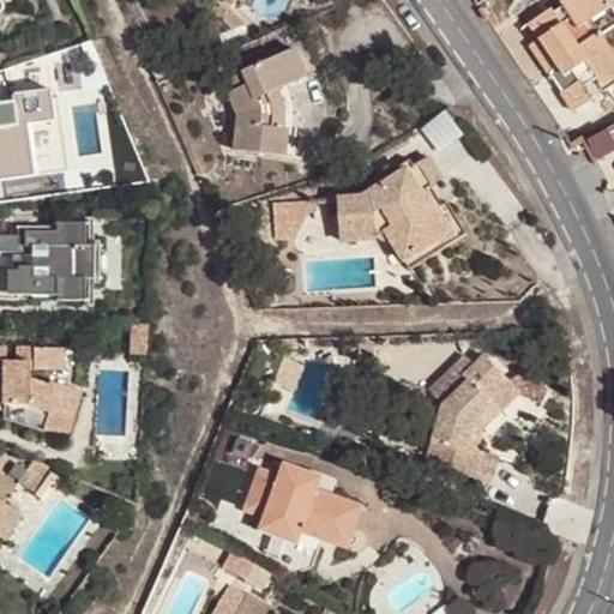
[(552,10),(530,24),(540,38),(559,68),(582,54),(578,48),(602,32),(613,24),(613,10),(607,0),(566,0),(563,2),(572,18),(561,25),(552,10)]
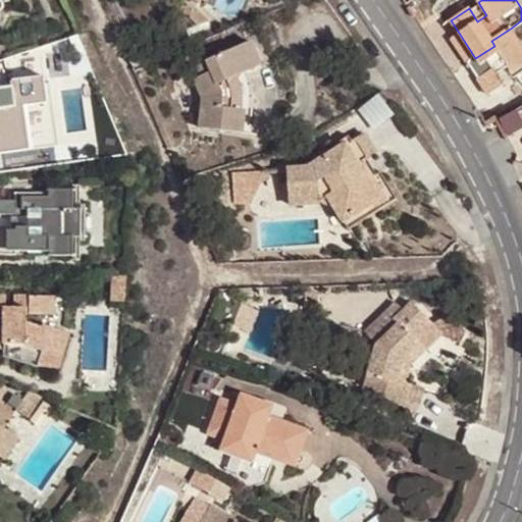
[(184,12),(191,15),(198,8),(187,4),(184,12)]
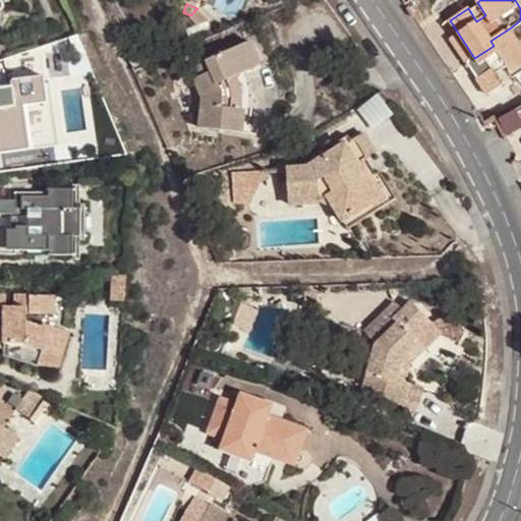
[(190,15),(188,16),(196,25),(209,20),(197,8),(190,15)]
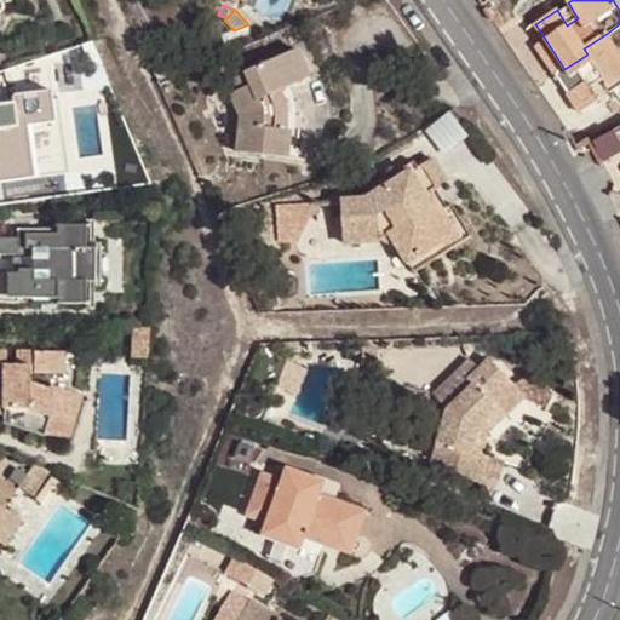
[(587,55),(564,69),(556,74),(579,113),(597,101),(589,87),(603,78),(608,86),(619,78),(619,52),(608,33),(584,49),(587,55)]
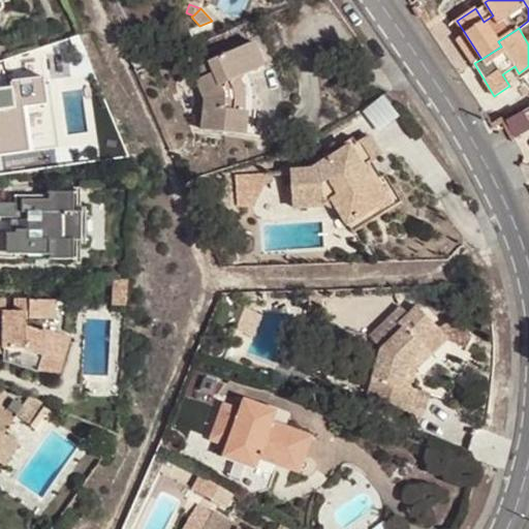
[(458,38),(474,63),(481,59),(465,33),(458,38)]
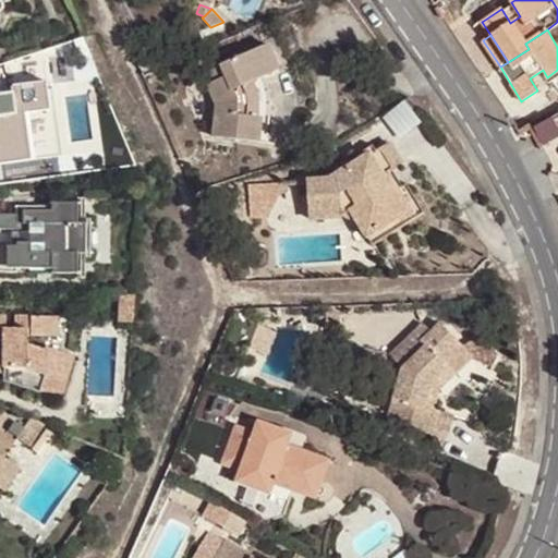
[(255,106),(253,97),(249,85),(264,79),(279,72),(268,45),(222,65),(227,76),(214,82),(209,84),(219,107),(215,137),(258,143),(262,118),(255,117),(255,113),(255,106)]
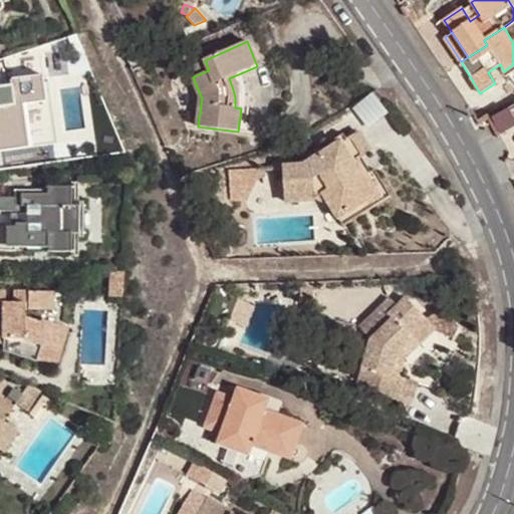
[(193,65),(197,75),(209,70),(205,60),(193,65)]
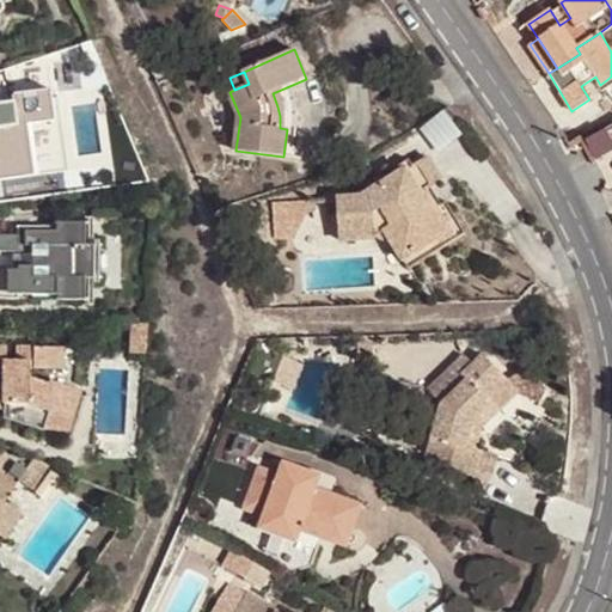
[(297,117),(294,99),(289,86),(273,93),(277,106),(280,116),(280,124),(280,128),(287,129),(295,130),(297,117)]
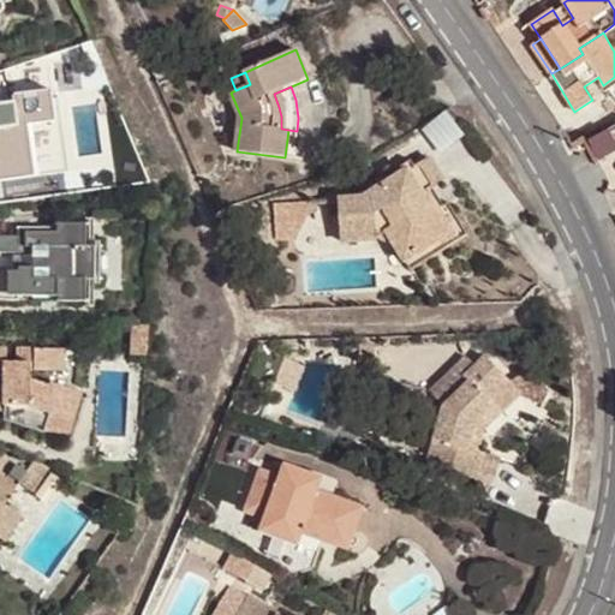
[(0,180),(34,177),(33,169),(67,165),(57,93),(49,94),(48,88),(13,94),(10,96),(11,101),(0,102),(0,180)]
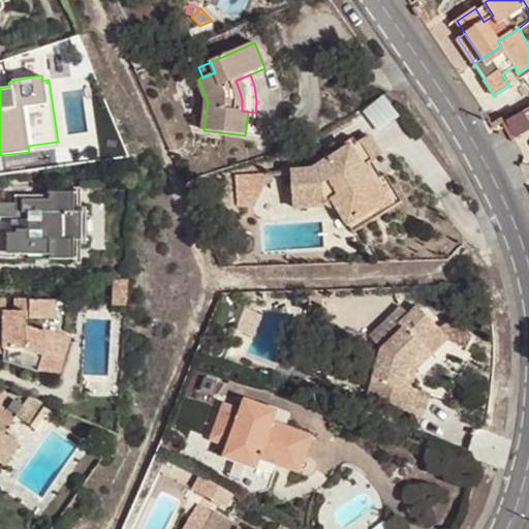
[(386,122),(399,113),(385,95),(373,104),(386,122)]
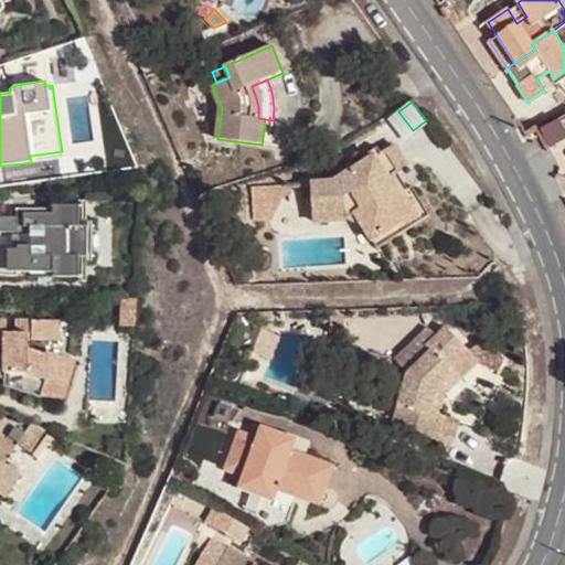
[(564,124),(562,117),(543,126),(552,144),(564,137),(564,124)]
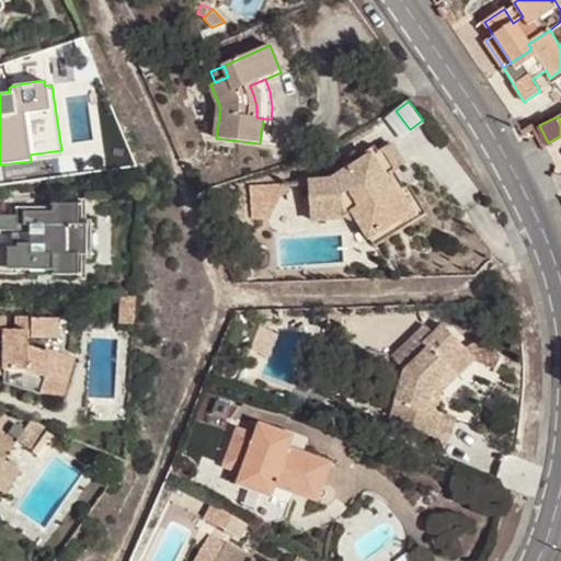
[(345,218),(354,213),(370,239),(408,216),(386,180),(395,174),(404,168),(390,145),(332,181),(309,183),(311,220),(345,218)]
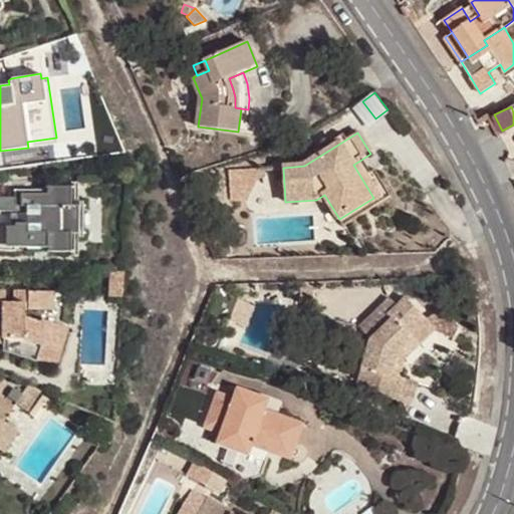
[(369,174),(361,160),(353,165),(373,198),(339,219),(343,227),(391,198),(373,171),(369,174)]
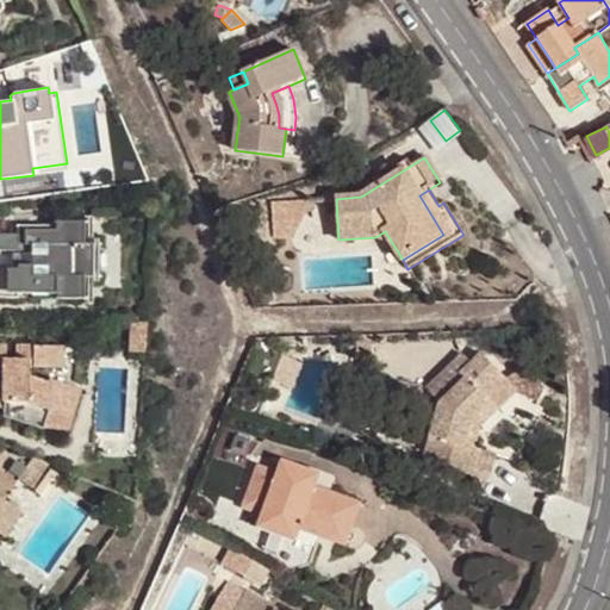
[(280,244),(296,235),(313,199),(279,201),(280,244)]
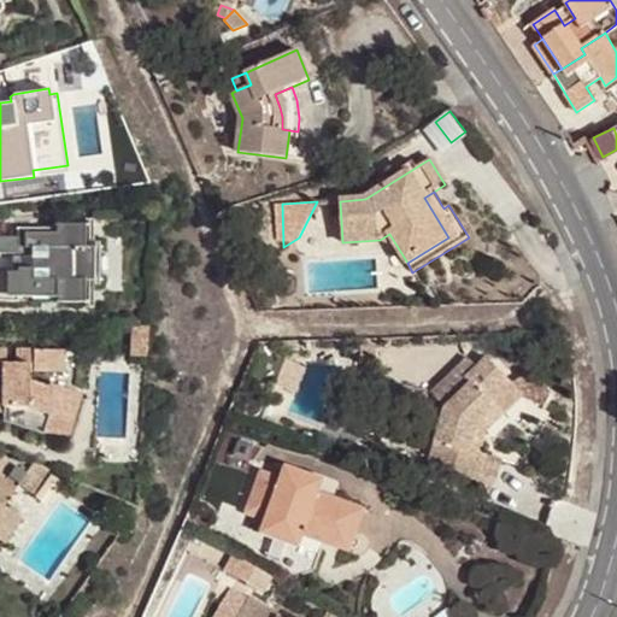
[(93,246),(93,224),(57,224),(57,227),(19,227),(19,236),(0,235),(0,253),(17,253),(17,256),(11,256),(11,268),(17,268),(17,271),(0,271),(0,300),(10,300),(10,295),(57,295),(57,303),(83,303),(83,280),(93,280),(93,246)]
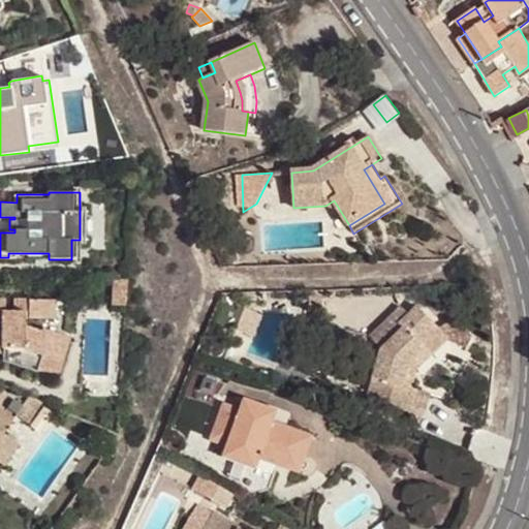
[(125,306),(127,280),(113,279),(111,305),(125,306)]
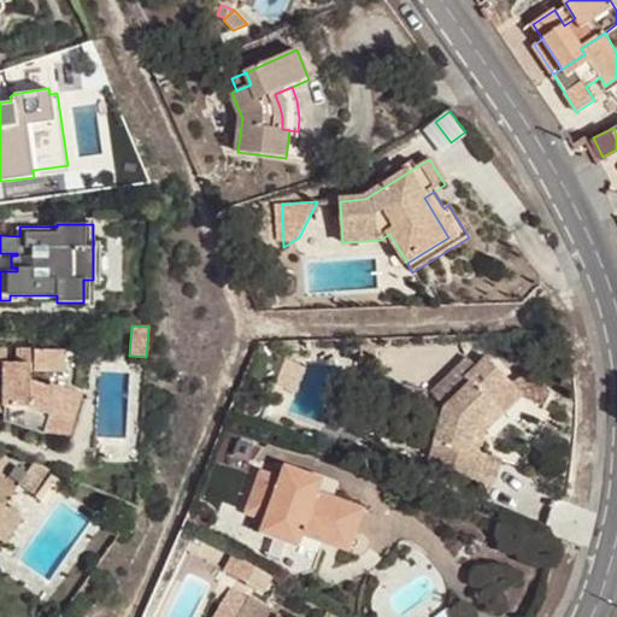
[(376,336),(360,336),(362,356),(377,356),(376,336)]
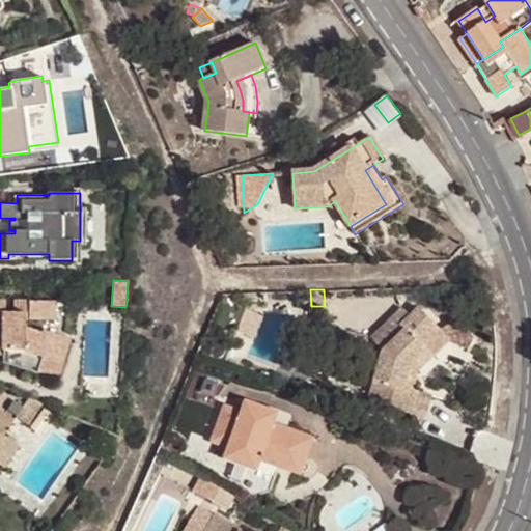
[(0,354),(2,355),(2,362),(36,372),(42,356),(61,363),(70,338),(43,329),(40,332),(26,328),(26,319),(55,319),(55,301),(14,300),(14,312),(5,311),(5,301),(0,300),(0,318),(3,319),(3,335),(0,335),(0,354)]
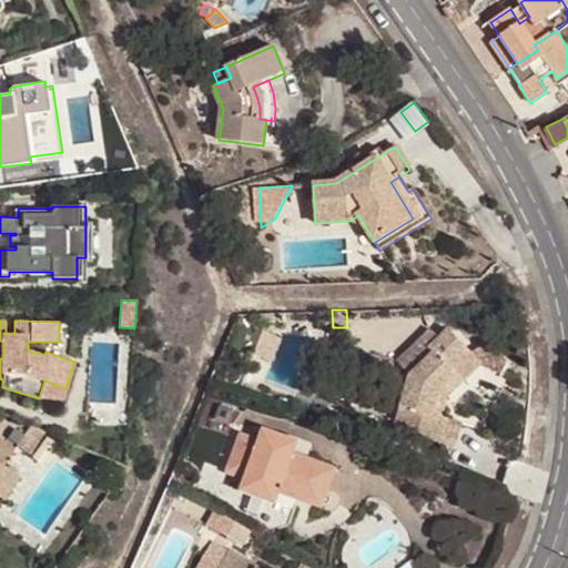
[(430,331),(397,363),(412,376),(395,429),(440,443),(447,419),(440,417),(432,415),(438,394),(456,376),(463,383),(483,364),(479,361),(448,328),(438,338),(430,331)]
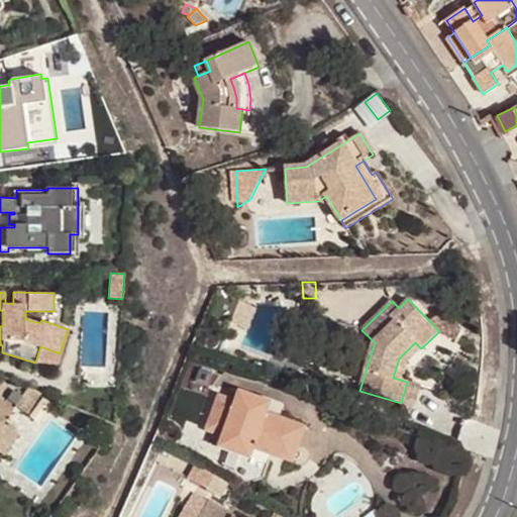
[(449,316),(436,328),(439,331),(456,340),(461,329),(449,316)]
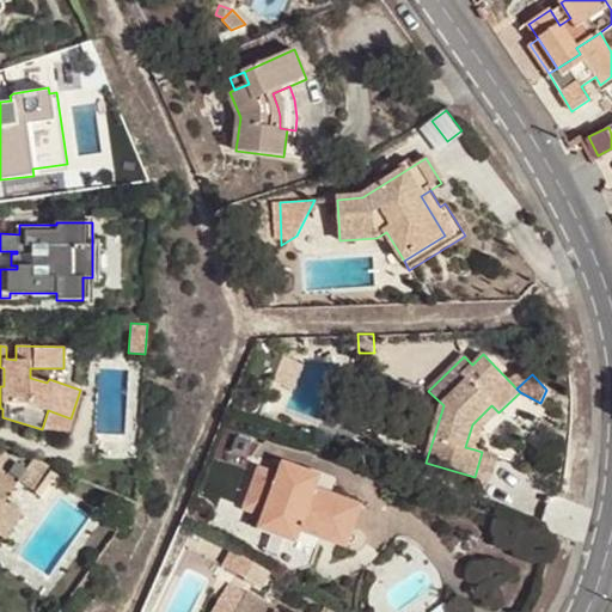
[(426,391),(424,386),(379,379),(377,402),(408,408),(426,391)]
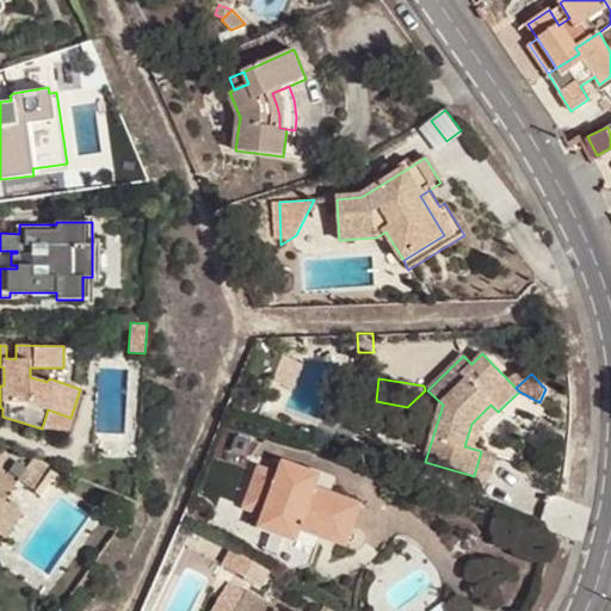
[(491,405),(471,424),(464,446),(474,449),(481,429),(498,412),(491,405)]
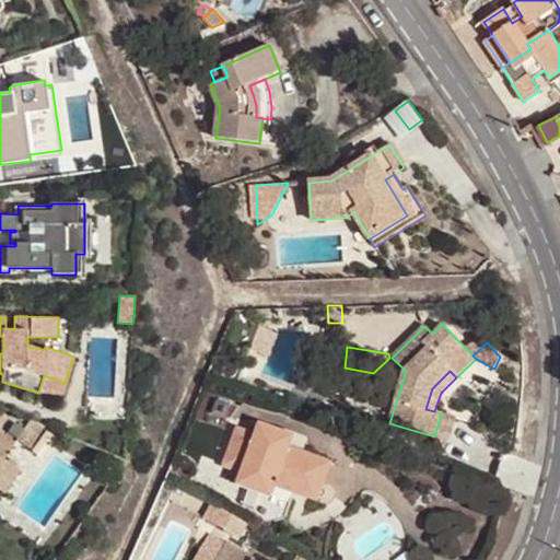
[(44,375),(38,393),(61,394),(65,383),(44,375)]
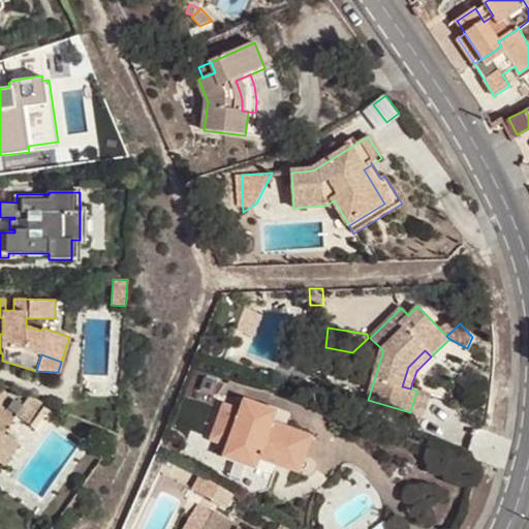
[(9,410),(28,424),(42,403),(21,394),(9,410)]
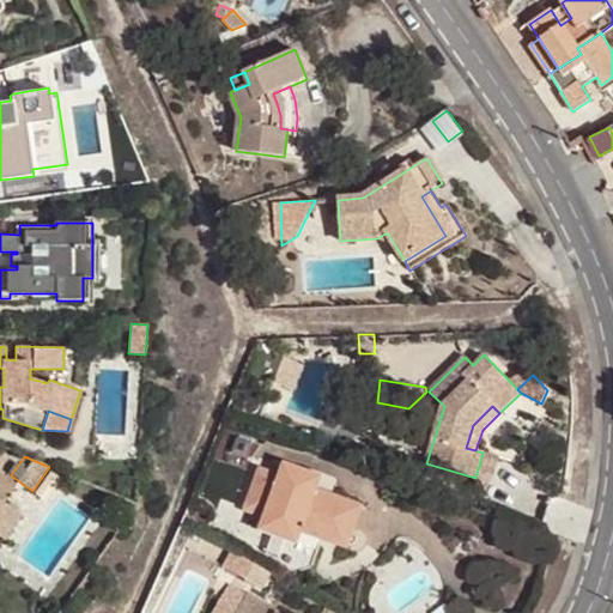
[(259,530),(297,545),(302,533),(321,540),(339,546),(346,527),(339,525),(349,501),(317,489),(316,493),(304,489),(310,473),(284,462),(279,474),(259,467),(243,511),(263,519),(259,530)]
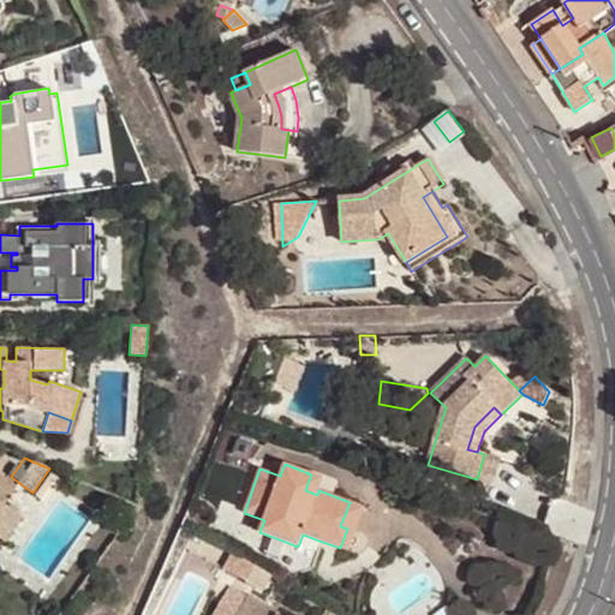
[(0,509),(5,505),(18,485),(0,473),(0,509)]
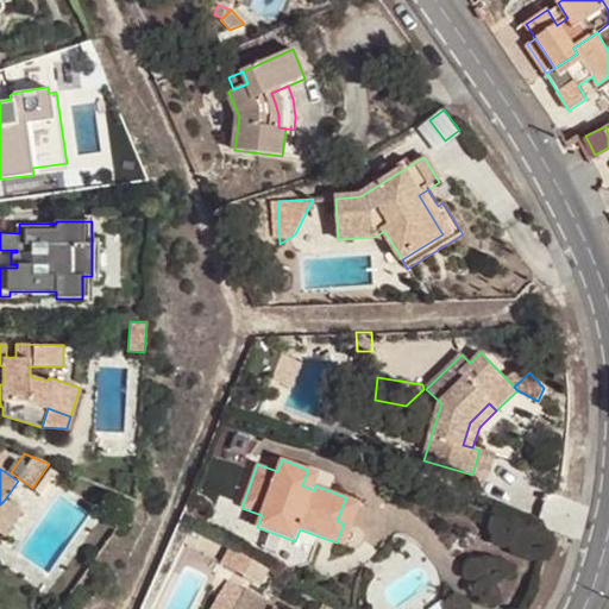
[(315,485),(320,473),(308,470),(302,485),(314,490),(315,485)]
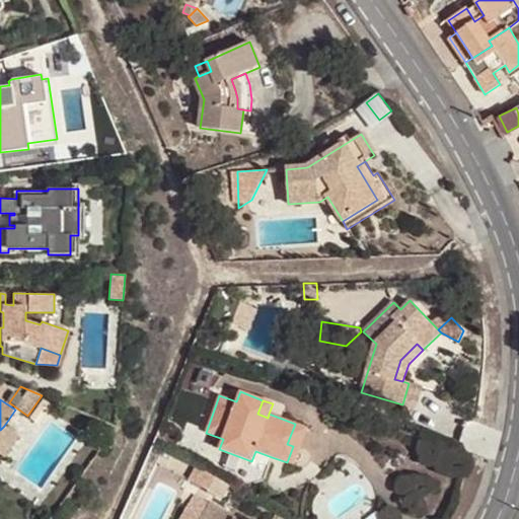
[(294,465),(308,428),(295,424),(287,444),(293,446),(287,462),(294,465)]
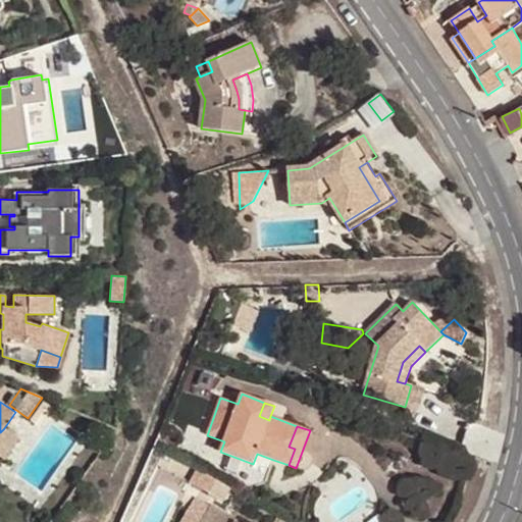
[(4,428),(0,432),(0,457),(3,460),(18,438),(4,428)]
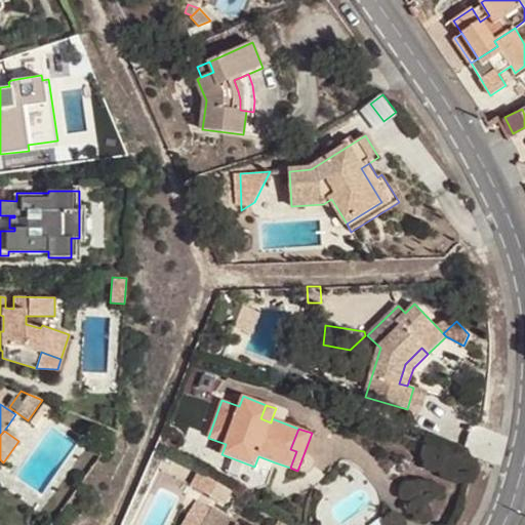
[(271,474),(275,462),(258,456),(254,467),(271,474)]
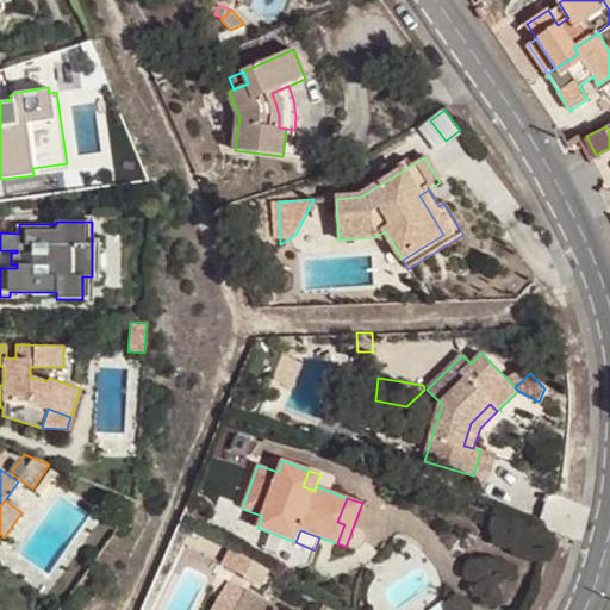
[(278,609),(246,591),(235,609),(278,609)]
